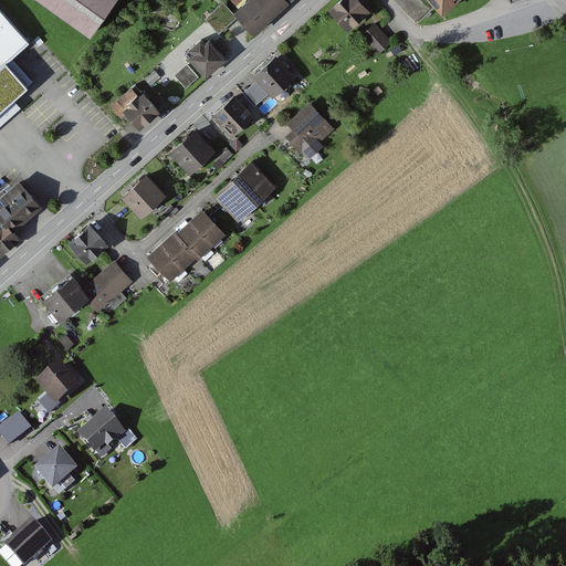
[(43,0),(91,34),(115,0),(43,0)]
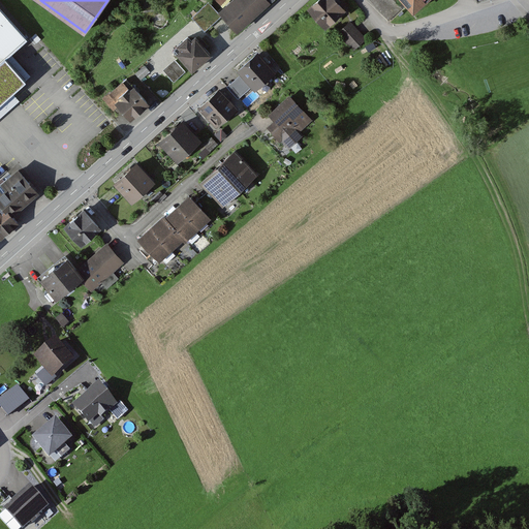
[(270,0),(231,0),(223,8),(220,11),(237,30),(270,0)]
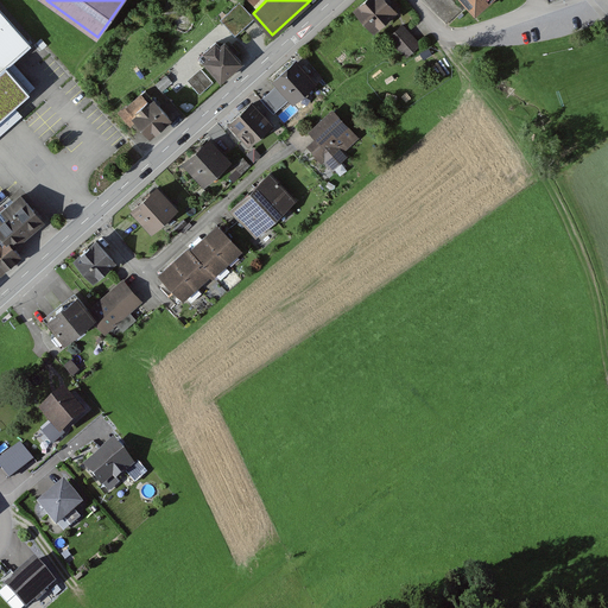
[(397,11),(387,0),(365,0),(354,11),(374,31),(397,11)]
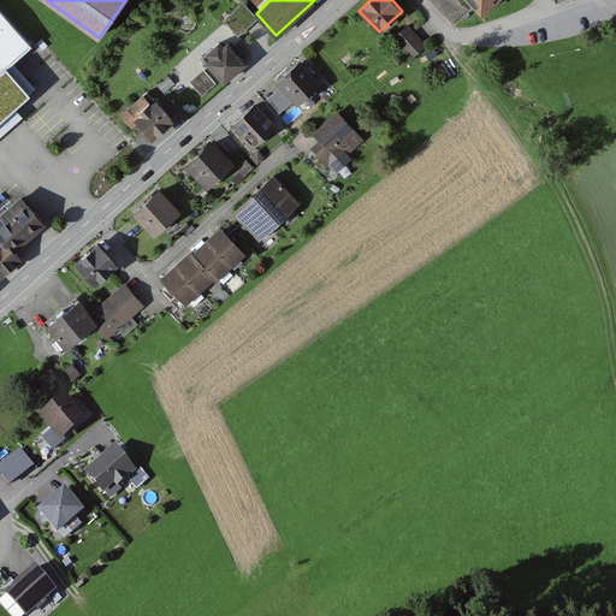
[(467,10),(457,0),(434,0),(455,22),(467,10)]
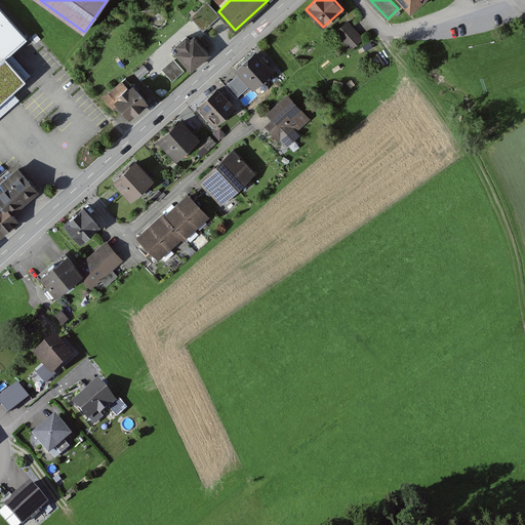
[(423,0),(398,0),(410,12),(423,0)]
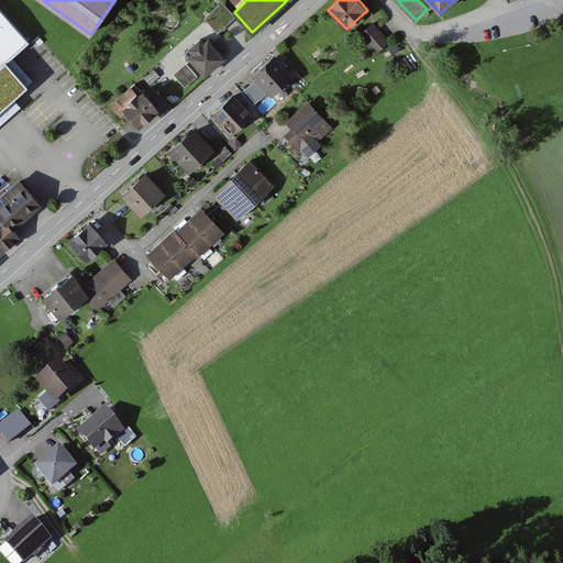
[(235,17),(222,2),(205,18),(218,33),(235,17)]
